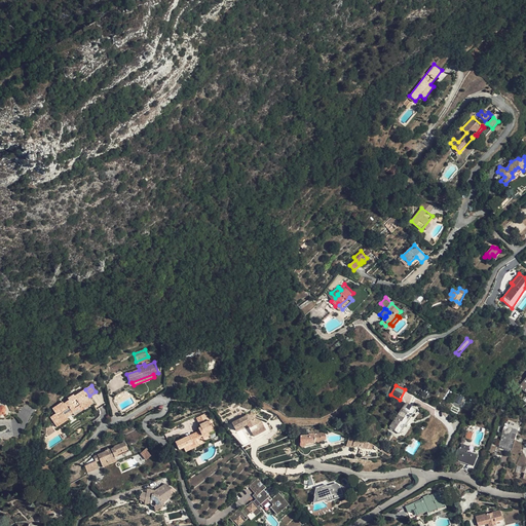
[(122,387),(113,393),(115,397),(124,390),(122,387)]
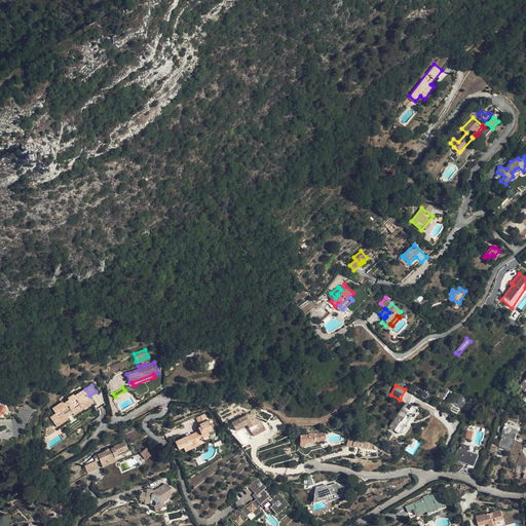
[(50,417),(54,425),(66,418),(65,417),(78,407),(79,409),(90,402),(87,398),(83,391),(74,398),(73,396),(64,401),(66,403),(64,405),(62,402),(52,409),(55,414),(50,417)]
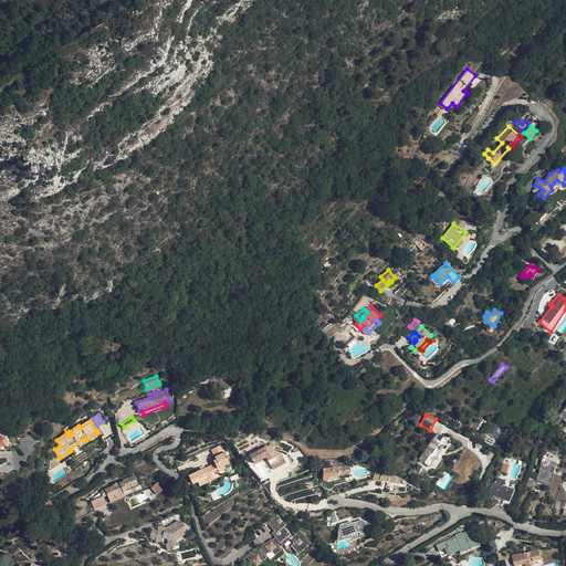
[(408,429),(405,427),(395,441),(398,443),(408,429)]
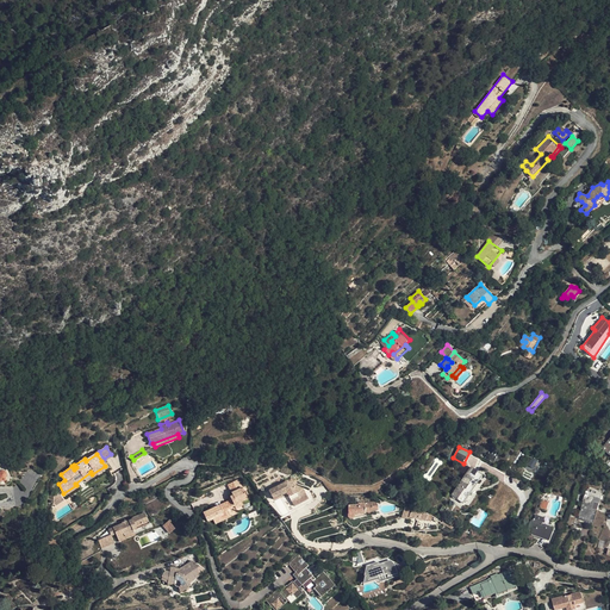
[(106,468),(105,466),(92,474),(91,472),(75,484),(76,485),(63,493),(66,496),(79,487),(106,468)]
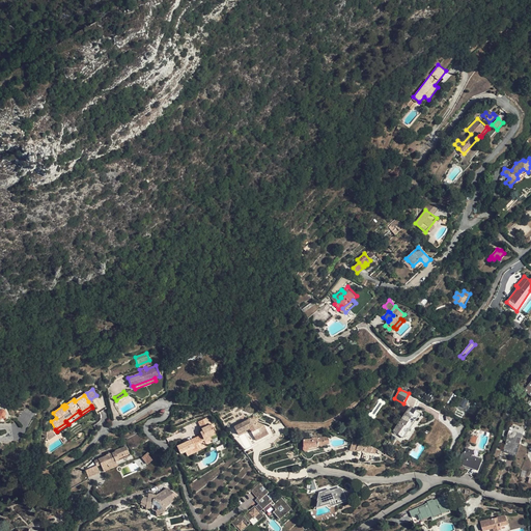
[(409,421),(413,423),(419,414),(410,407),(393,431),(402,438),(410,427),(407,425),(409,421)]
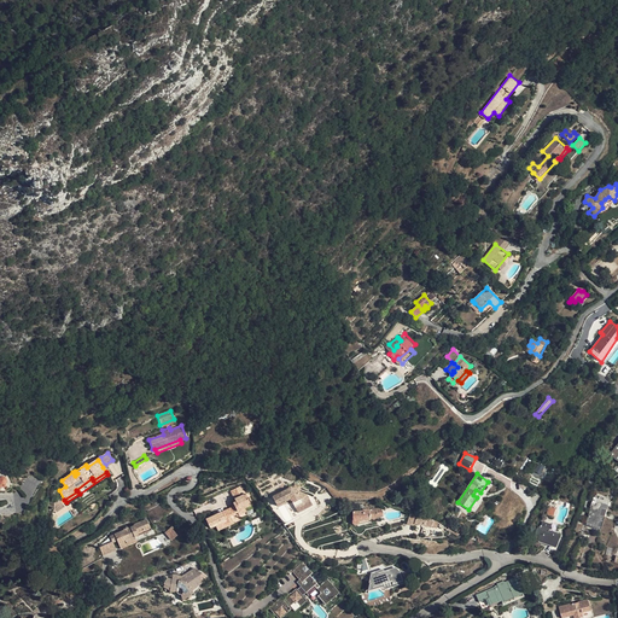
[(237,513),(215,530),(221,537),(226,534),(231,530),(233,532),(242,525),(238,520),(245,514),(246,517),(252,511),(250,508),(256,505),(243,488),(233,496),(240,505),(238,507),(240,509),(242,512),(239,513),(237,513)]
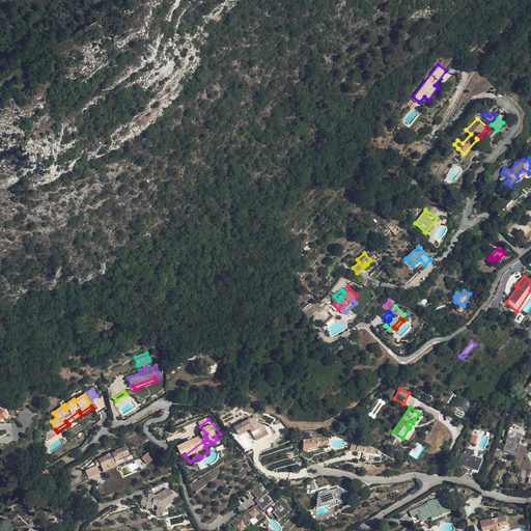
[(257,422),(252,420),(250,419),(234,427),(239,435),(244,431),(250,428),(256,441),(269,435),(263,425),(257,422)]
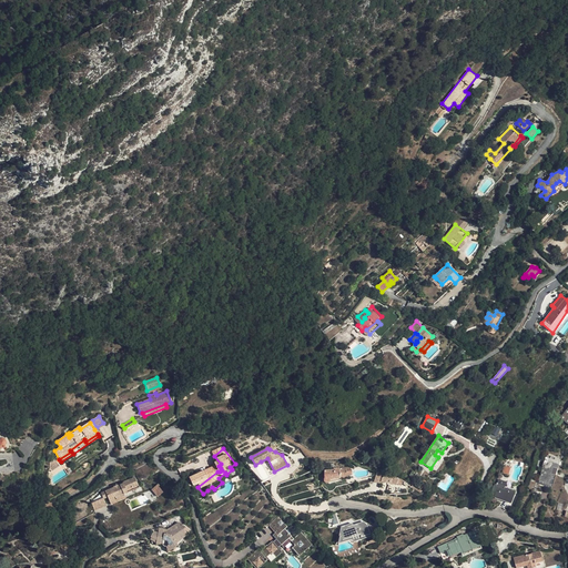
[(555,465),(558,466),(559,460),(559,459),(547,455),(539,482),(549,484),(555,465)]
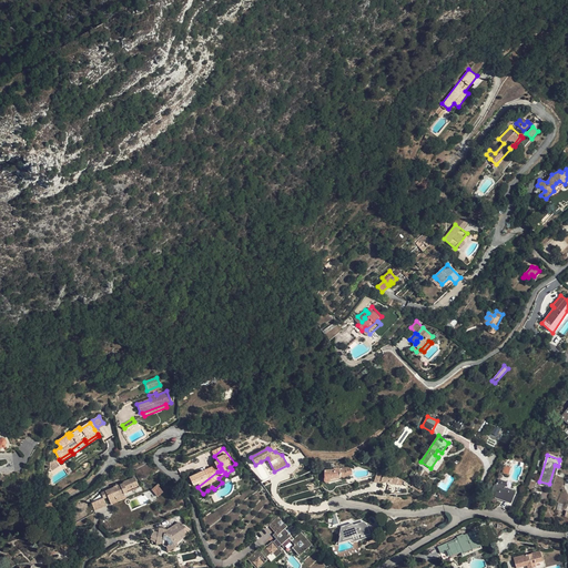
[(288,468),(287,465),(274,472),(267,458),(261,462),(270,478),(288,468)]
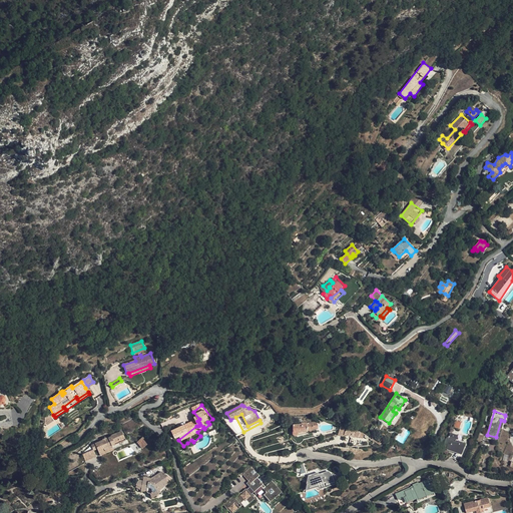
[(504,421),(501,420),(496,437),(499,438),(504,421)]
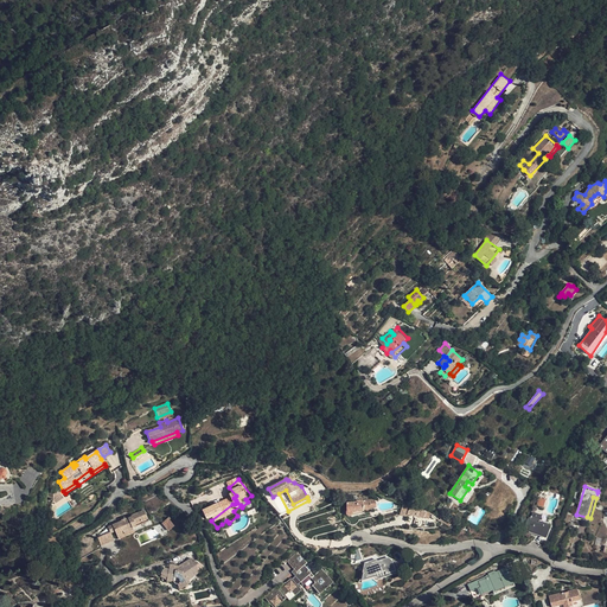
[(257,498),(253,502),(255,504),(254,505),(257,510),(263,505),(257,498)]
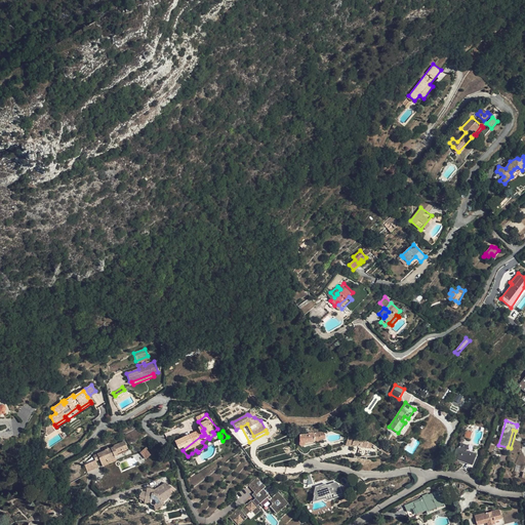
[(306,443),(315,442),(321,442),(321,440),(320,432),(309,433),(309,434),(300,435),(300,442),(299,443),(299,444),(300,446),(301,447),(303,447),(304,447),(305,446),(306,445),(306,443)]
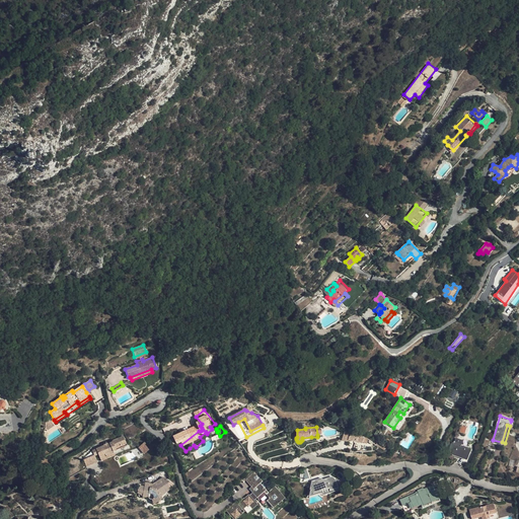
[(213,431),(212,429),(207,434),(206,432),(200,437),(203,441),(196,447),(194,445),(190,448),(194,452),(210,438),(208,435),(213,431)]
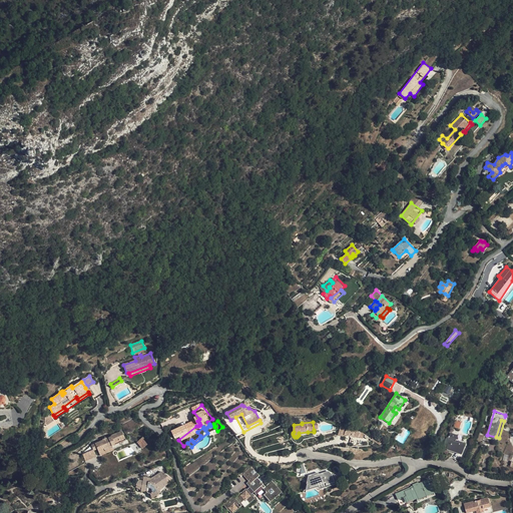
[(341,427),(338,435),(344,437),(345,435),(353,437),(355,431),(346,428),(341,427)]
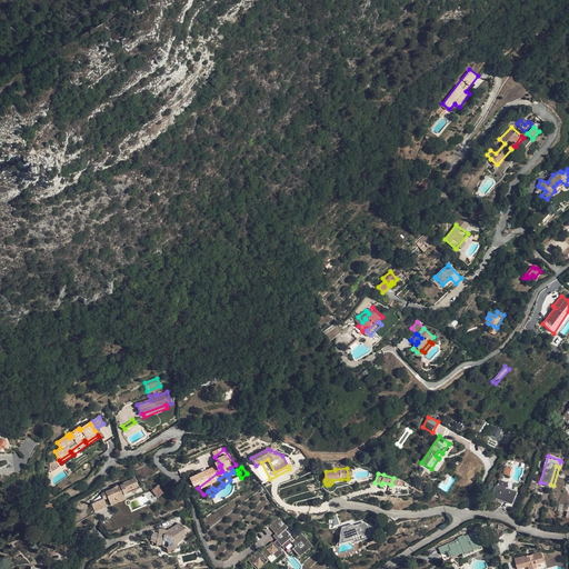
[(103,493),(106,499),(108,499),(109,501),(116,498),(117,500),(125,497),(125,495),(139,488),(135,478),(123,483),(123,485),(118,487),(118,486),(113,488),(113,489),(103,493)]
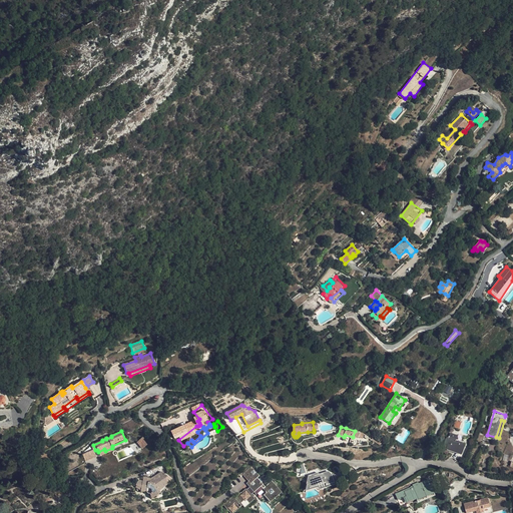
[(377,441),(381,443),(385,435),(380,432),(376,440),(377,441)]
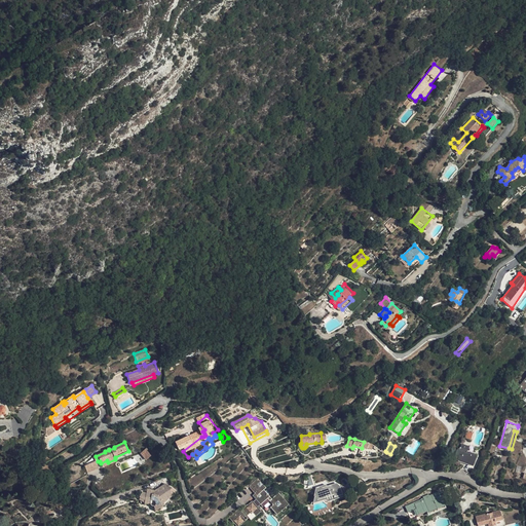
[(454,459),(473,465),(477,455),(467,452),(468,447),(459,444),(454,459)]
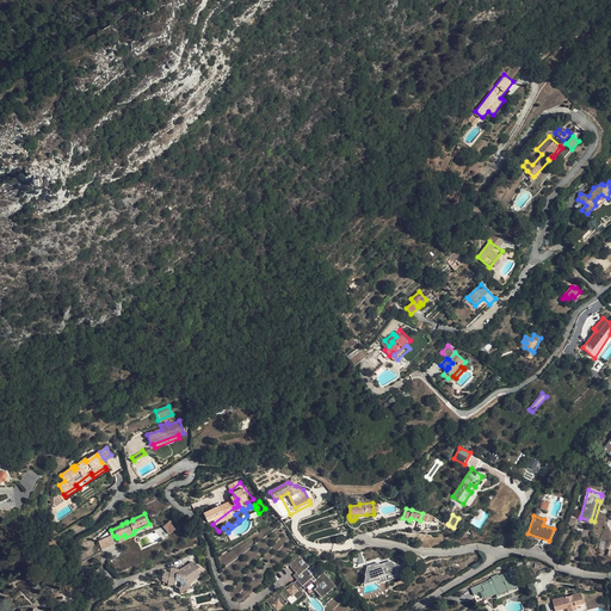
[(171,524),(172,523),(170,520),(162,526),(170,535),(176,530),(171,524)]
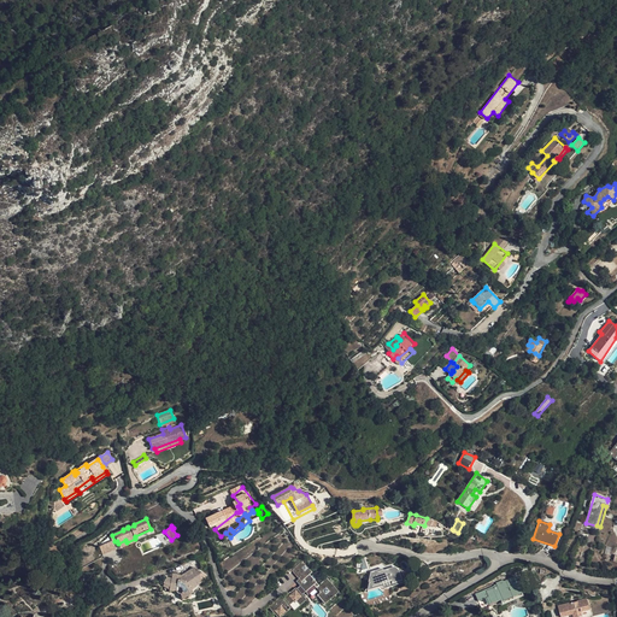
[(136,542),(135,539),(127,542),(125,540),(118,544),(121,548),(136,542)]
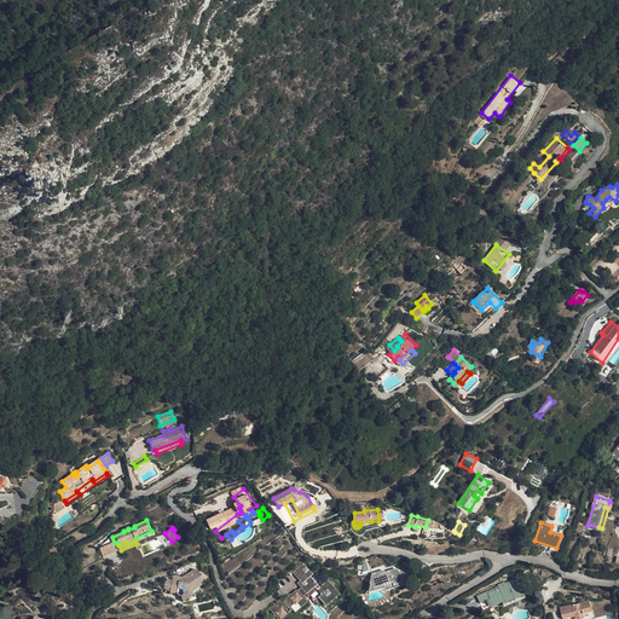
[(116,550),(113,544),(113,543),(99,549),(103,556),(116,550)]
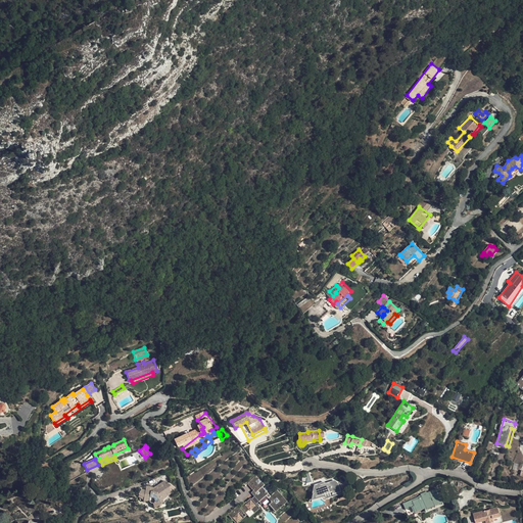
[(227,514),(234,522),(237,522),(246,516),(244,512),(249,518),(260,508),(256,503),(258,501),(259,502),(267,495),(272,502),(270,504),(276,512),(288,502),(278,489),(271,496),(263,486),(264,484),(256,475),(248,482),(254,490),(251,492),(255,497),(253,500),(251,497),(240,508),(237,506),(227,514)]
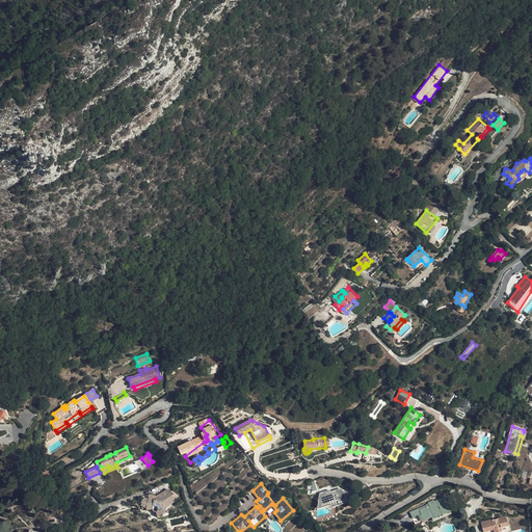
[(170,491),(167,489),(164,494),(164,495),(162,497),(157,496),(156,499),(153,500),(148,499),(143,498),(142,500),(140,503),(141,503),(147,506),(145,508),(152,509),(152,510),(153,511),(155,512),(156,511),(159,515),(166,510),(165,509),(164,507),(167,504),(169,506),(174,499),(173,498),(174,496),(175,495),(170,491)]
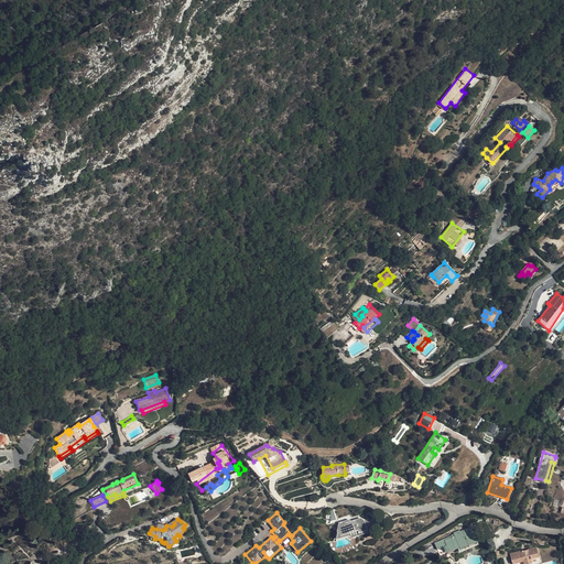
[(345,522),(339,523),(336,540),(349,535),(350,537),(369,531),(368,525),(361,519),(357,520),(356,520),(351,521),(353,523),(348,524),(345,522)]
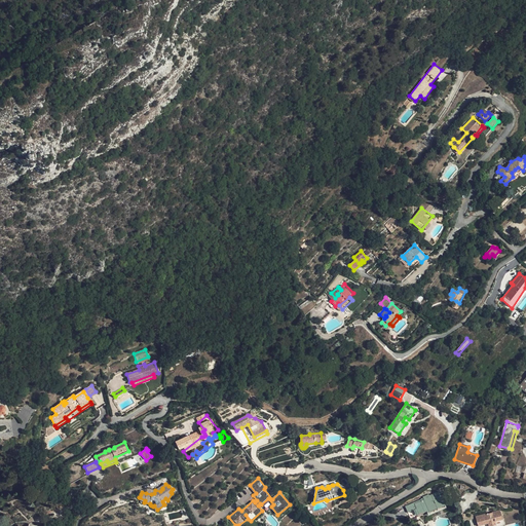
[(428,515),(446,508),(440,491),(429,495),(428,494),(422,497),(423,499),(406,508),(410,518),(426,512),(428,515)]
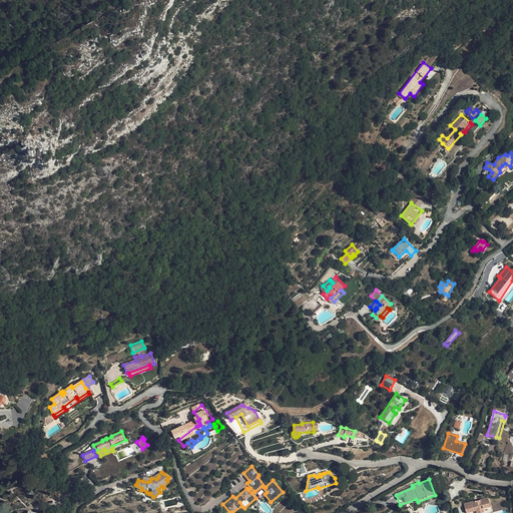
[(481,499),(481,500),(481,501),(474,503),(474,502),(473,501),(464,503),(467,512),(489,512),(491,512),(487,498),(481,499)]
